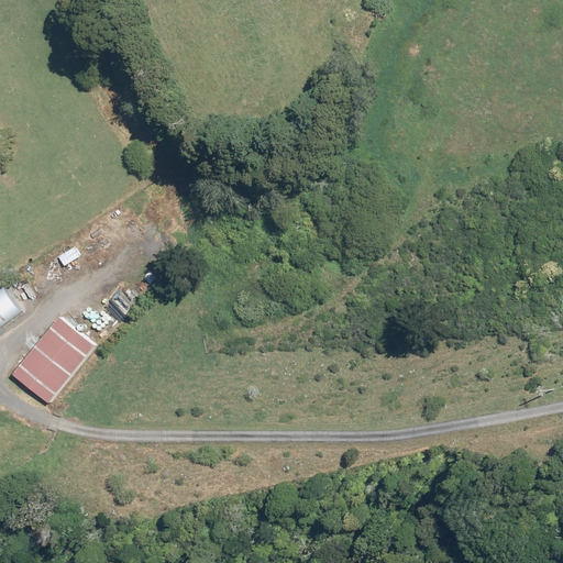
[(80,249),(66,255),(72,266),(86,260),(80,249)]
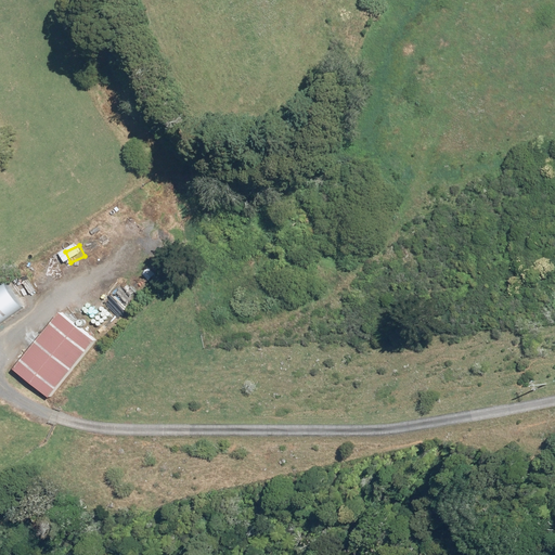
[(169,261),(160,252),(147,261),(155,272),(169,261)]
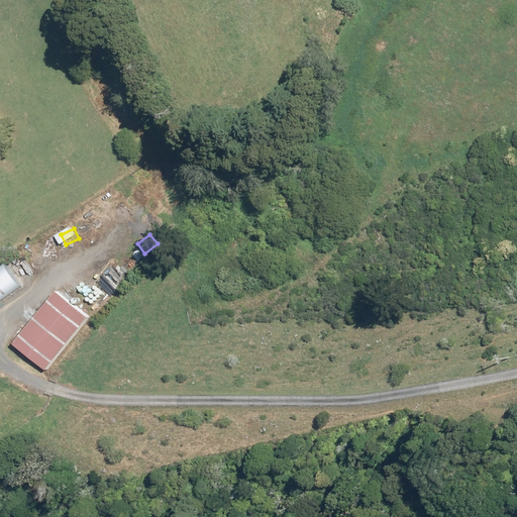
[(0,300),(23,284),(9,264),(0,270),(0,300)]
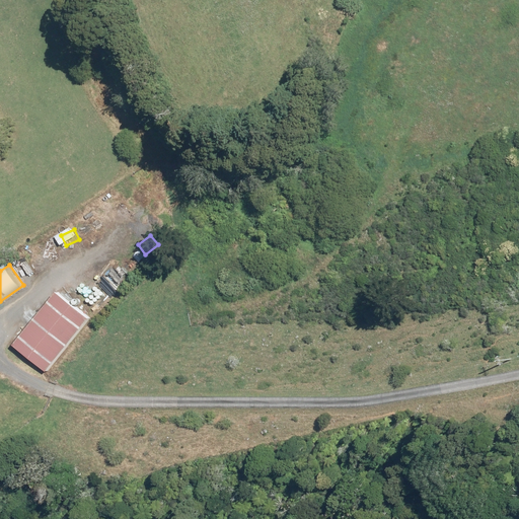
[(99,271),(91,278),(105,293),(114,286),(99,271)]
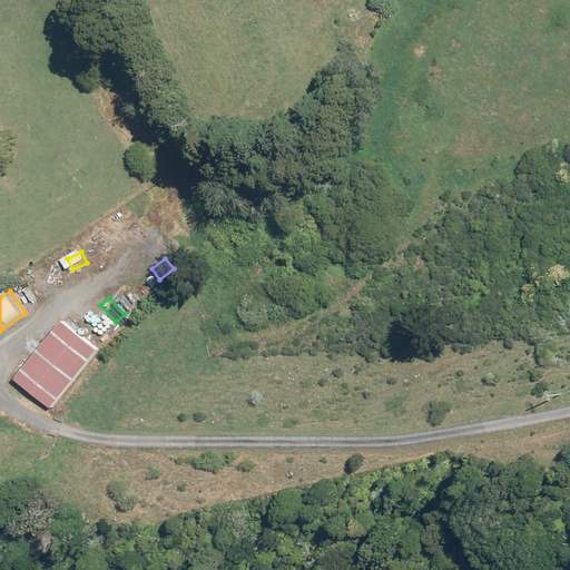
[(114,324),(105,312),(96,318),(105,331),(114,324)]
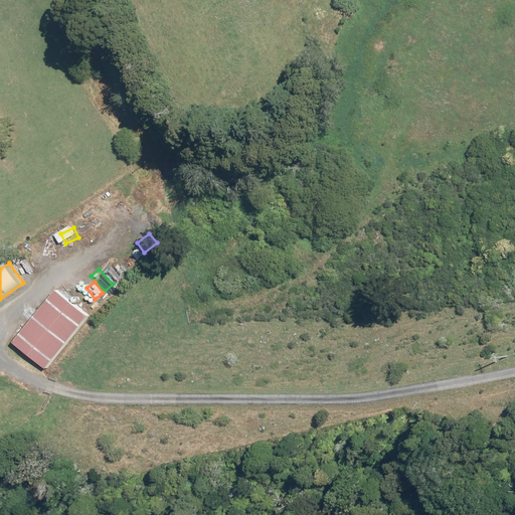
[(90,317),(56,291),(14,343),(46,369),(90,317)]
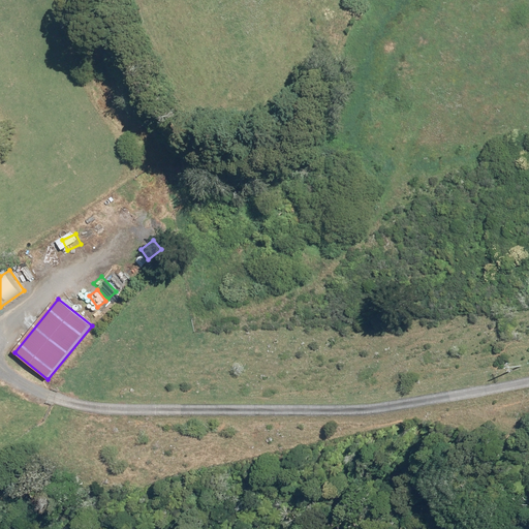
All buildings are outlined.
